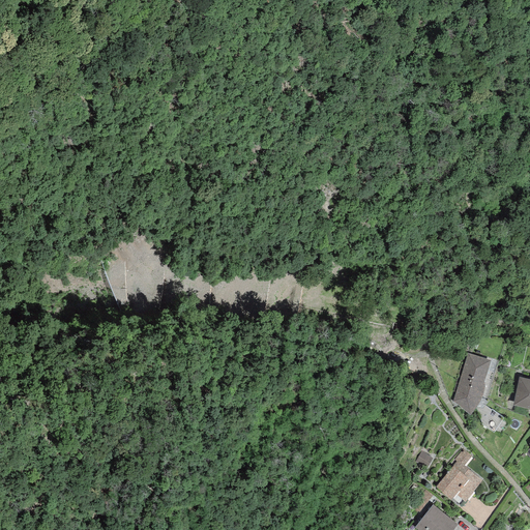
[(452,402),(470,416),(472,412),(474,410),(477,406),(481,400),(482,396),(483,393),(484,390),(484,385),(484,382),(491,360),(467,353),(452,402)]
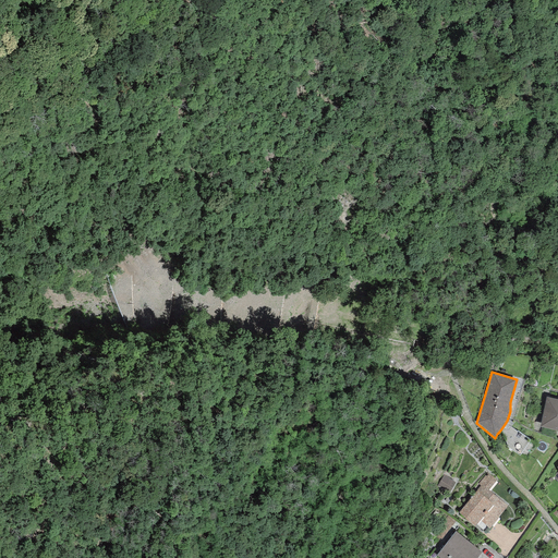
[(557,399),(546,397),(541,426),(557,431),(557,399)]
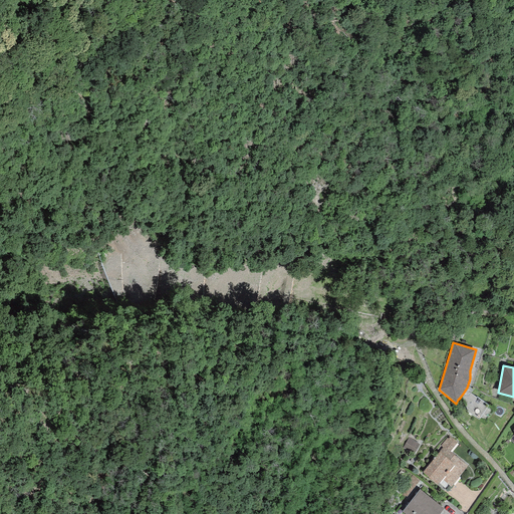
[(443,448),(423,472),(437,485),(443,480),(451,487),(467,466),(450,452),(457,443),(450,437),(448,439),(447,438),(441,446),(443,448)]
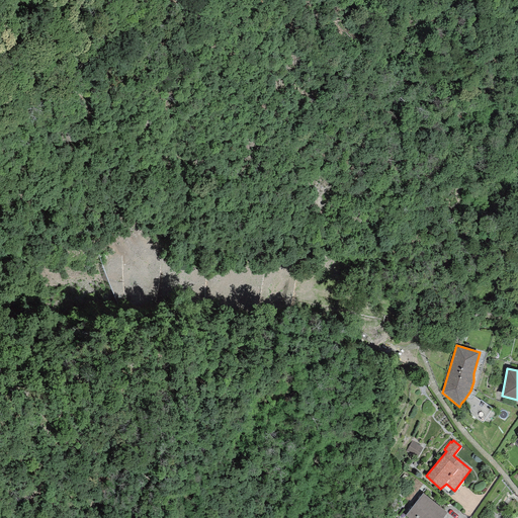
[(417,457),(423,448),(412,441),(406,450),(417,457)]
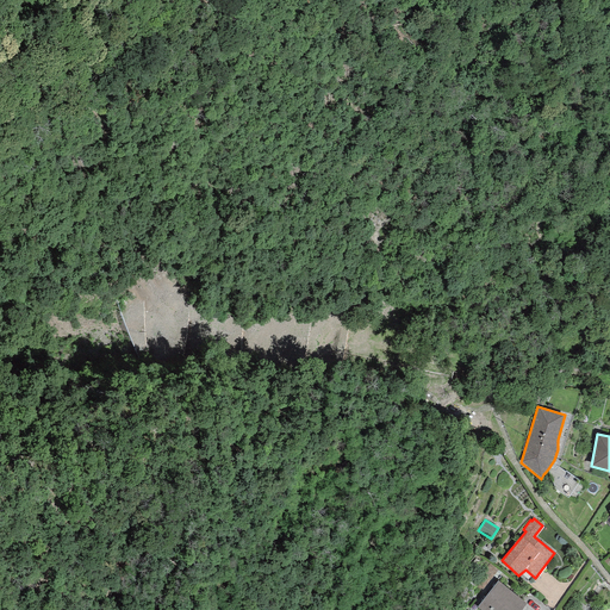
[(483,591),(498,571),(485,560),(470,582),(483,591)]
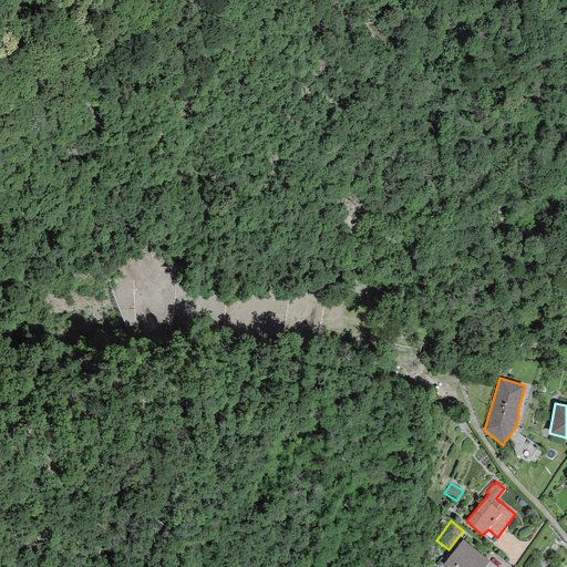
[(484,566),(490,562),(463,540),(444,565),(446,566),(484,566)]
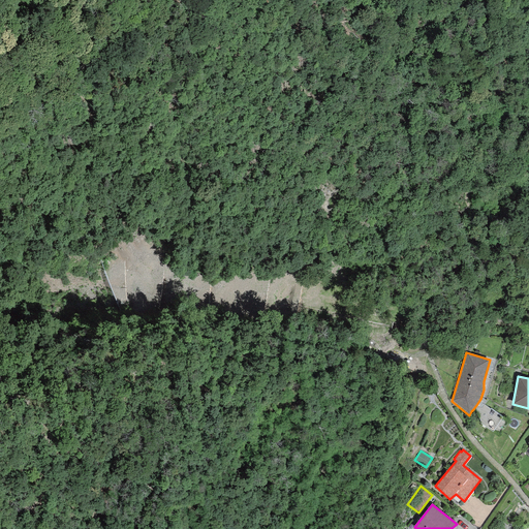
All buildings are outlined.
